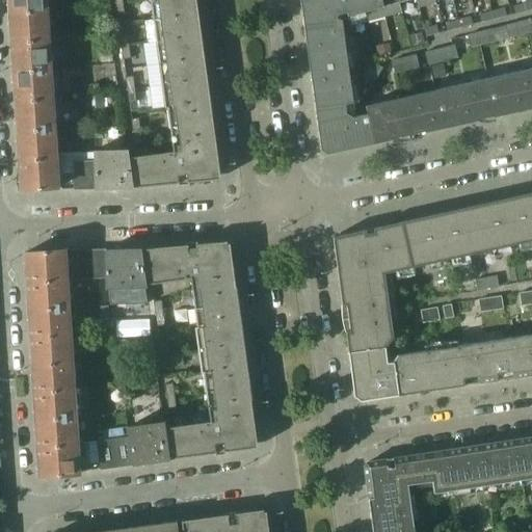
[(44,0),(7,0),(8,11),(45,9),(44,0)]
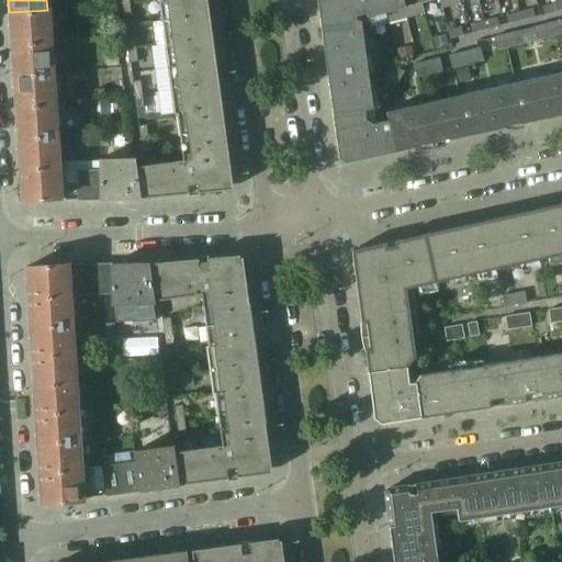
[(212,48),(205,0),(179,0),(157,2),(165,55),(212,48)]
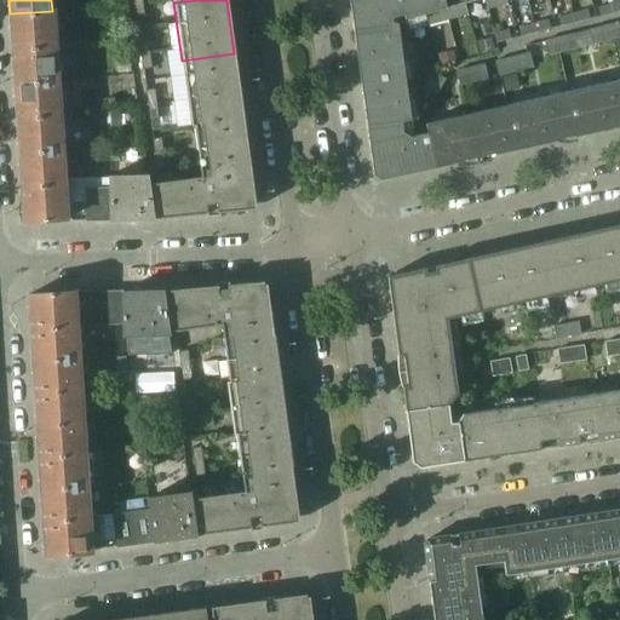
[(348,0),(352,27),(385,22),(391,23),(405,19),(399,0),(348,0)]
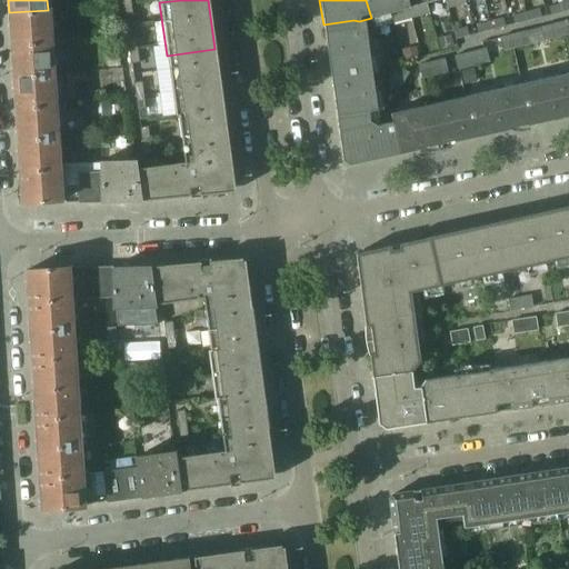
[(389,13),(385,0),(366,0),(371,18),(389,13)]
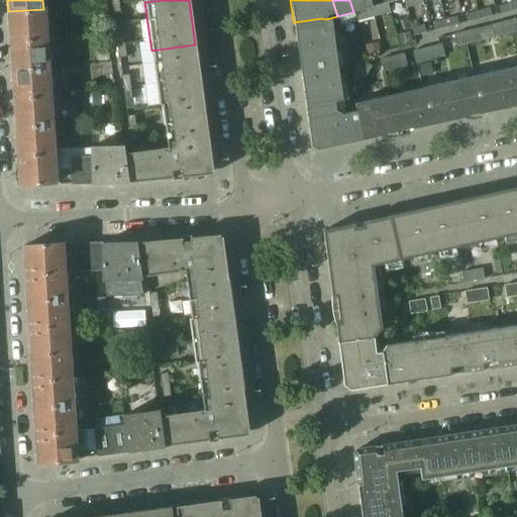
[(373,17),(367,0),(349,0),(353,12),(356,22),(373,17)]
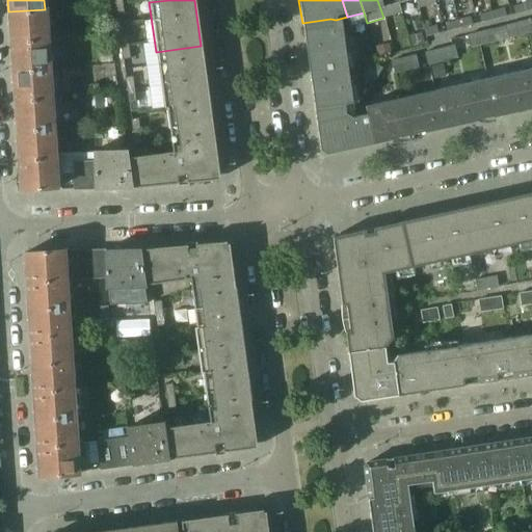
[(400,12),(397,3),(396,0),(377,0),(383,18),(400,12)]
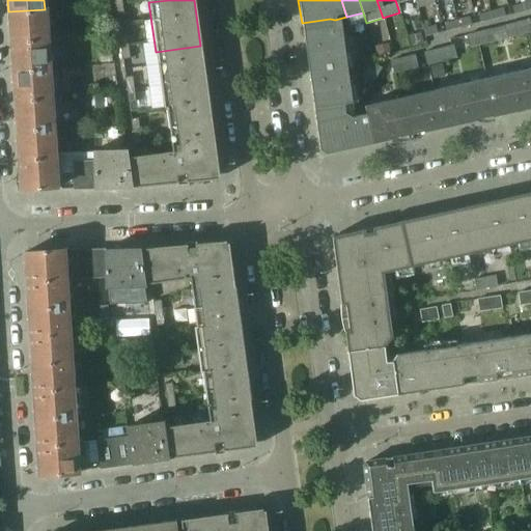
[(513,15),(530,9),(530,0),(524,3),(511,6),(513,15)]
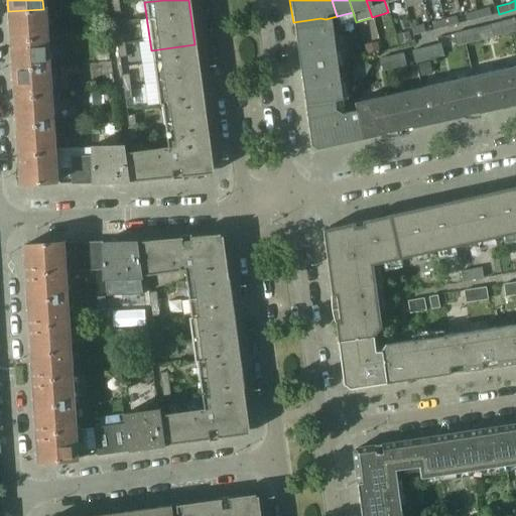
[(118,2),(111,3),(112,16),(120,15),(118,2)]
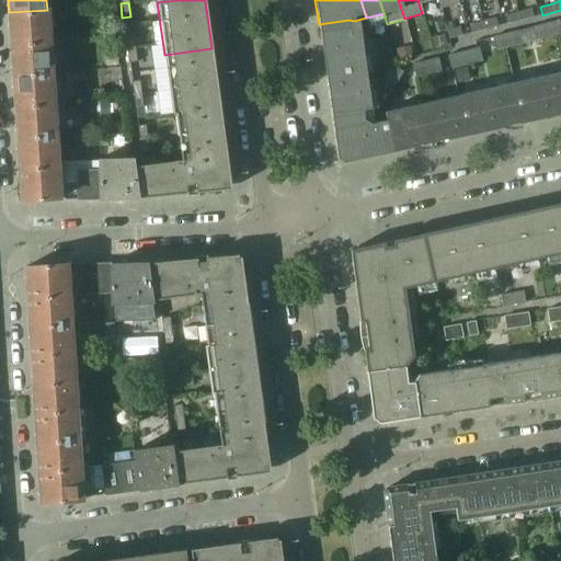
[(533,18),(530,9),(504,16),(495,19),(495,18),(468,25),(471,33),(497,26),(506,24),(533,18)]
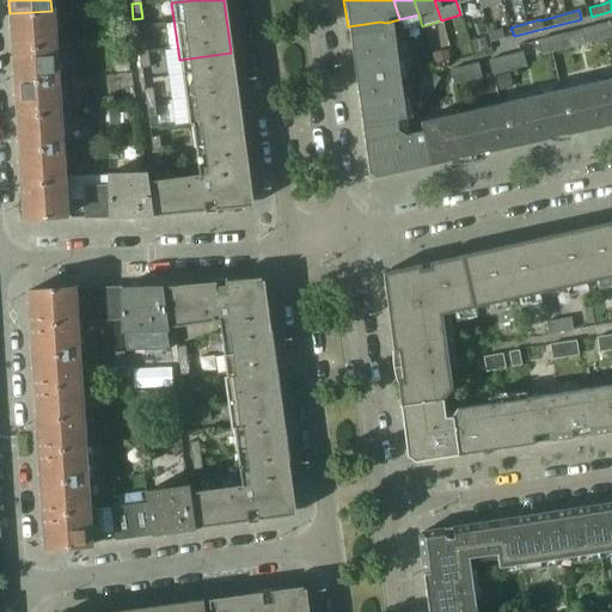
[(51,11),(10,13),(14,83),(56,79),(51,11)]
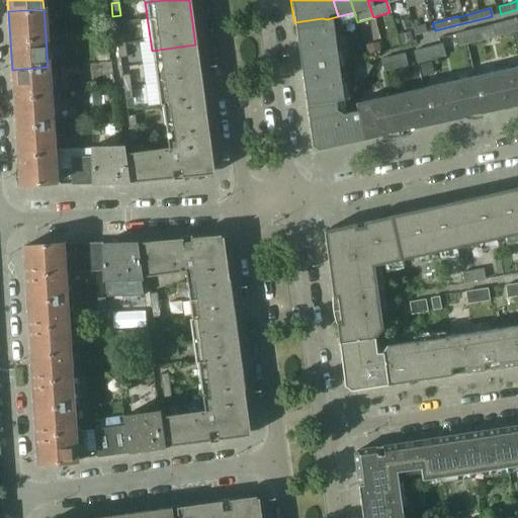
[(342,101),(329,21),(327,19),(322,18),(294,22),(306,107),(334,103),(342,101)]
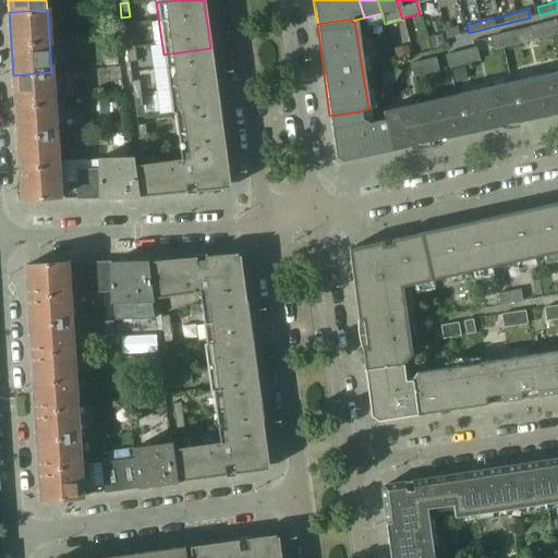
[(557,33),(555,21),(490,37),(494,50),(557,33)]
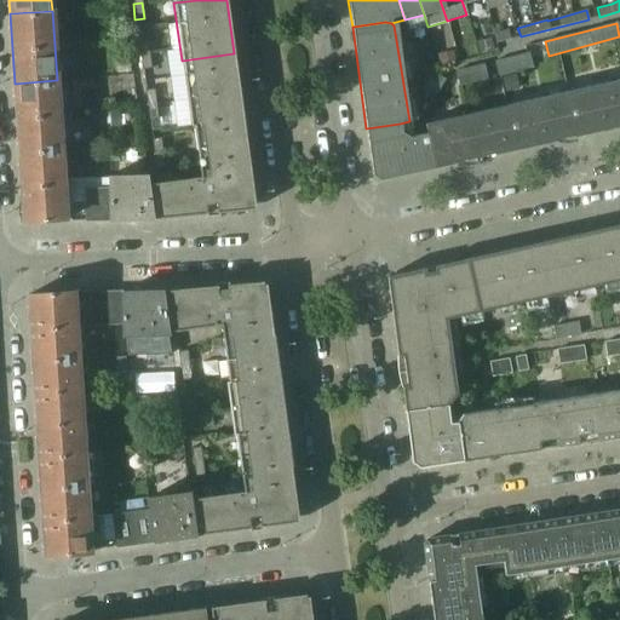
[(495,44),(510,39),(507,30),(493,34),(495,44)]
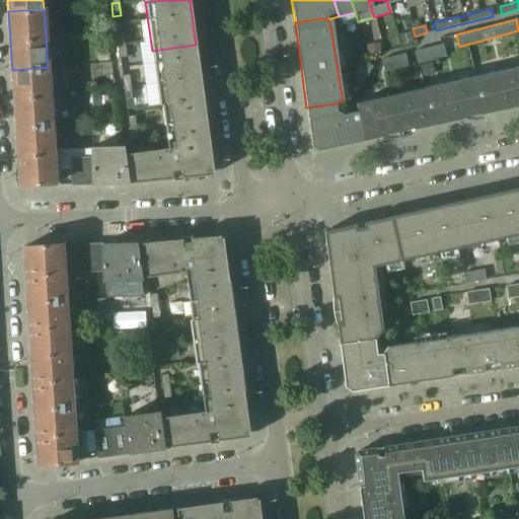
[(116,33),(117,46),(125,45),(124,32),(116,33)]
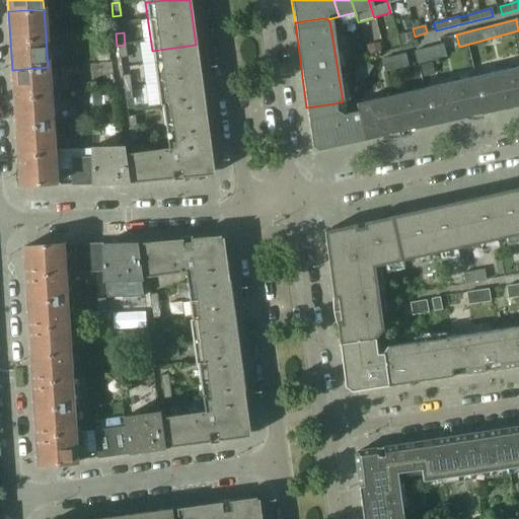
[(400,45),(416,42),(413,32),(398,36),(400,45)]
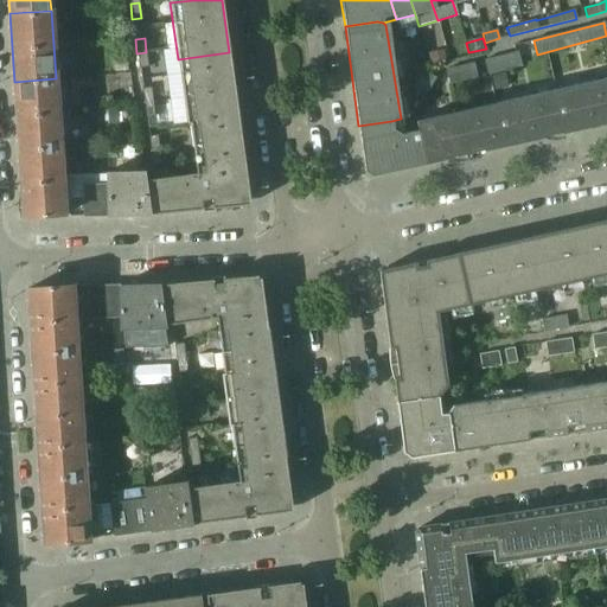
[(146,52),(136,53),(139,69),(148,68),(146,52)]
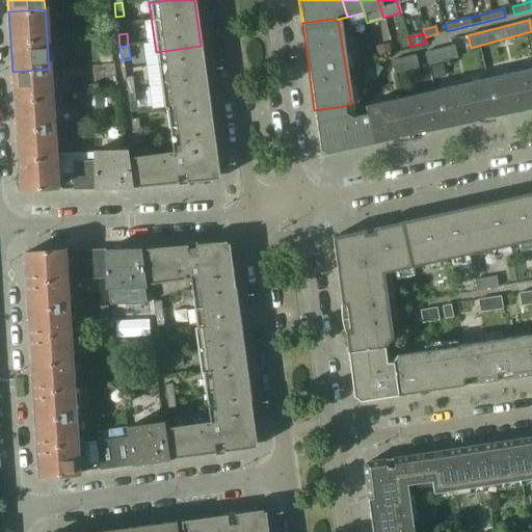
[(208,96),(201,46),(156,52),(162,101),(208,96)]
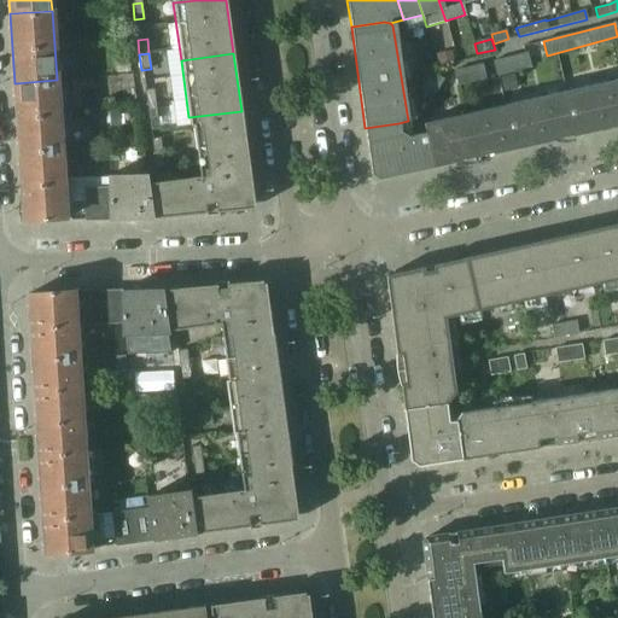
[(530,68),(526,53),(493,62),(496,76),(530,68)]
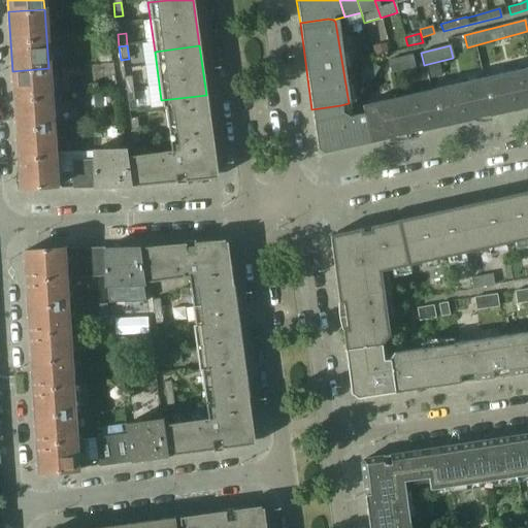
[(415,67),(411,55),(388,61),(391,73),(415,67)]
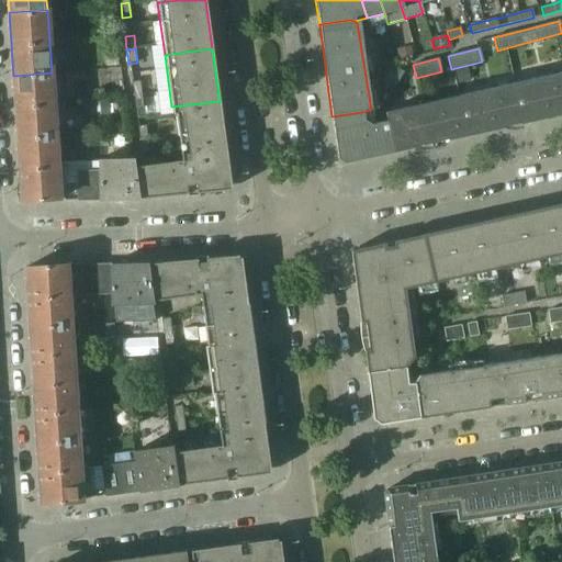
[(391,65),(382,80),(394,88),(403,72),(391,65)]
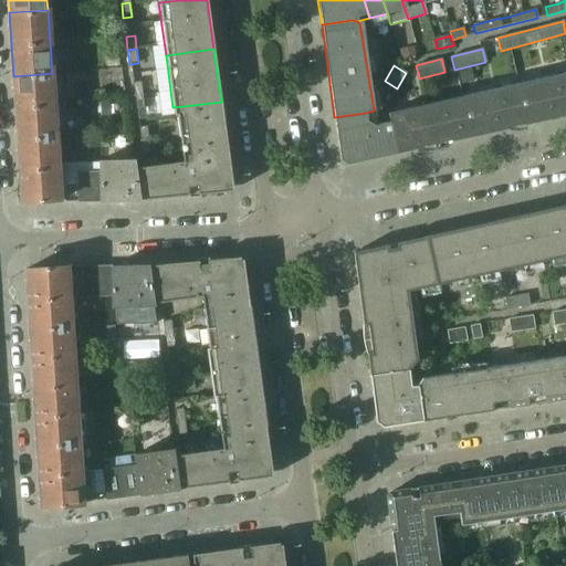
[(52,73),(13,76),(17,139),(56,137),(52,73)]
